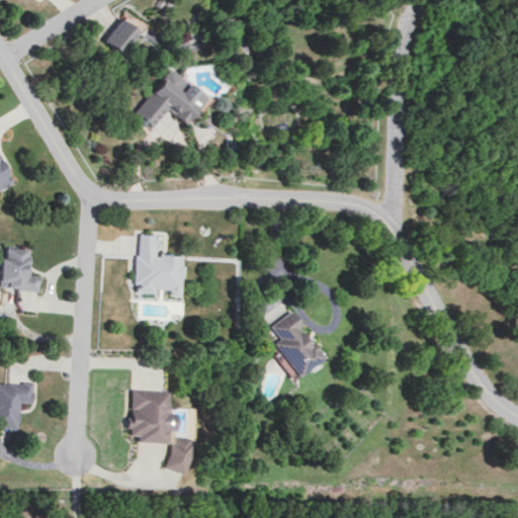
[(140,23),(121,10),(100,41),(118,54),(140,23)]
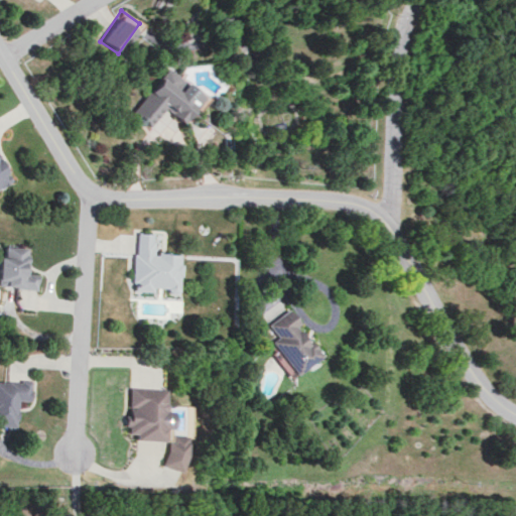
[(147,126),(163,108),(179,122),(201,98),(166,68),(129,110),(147,126)]
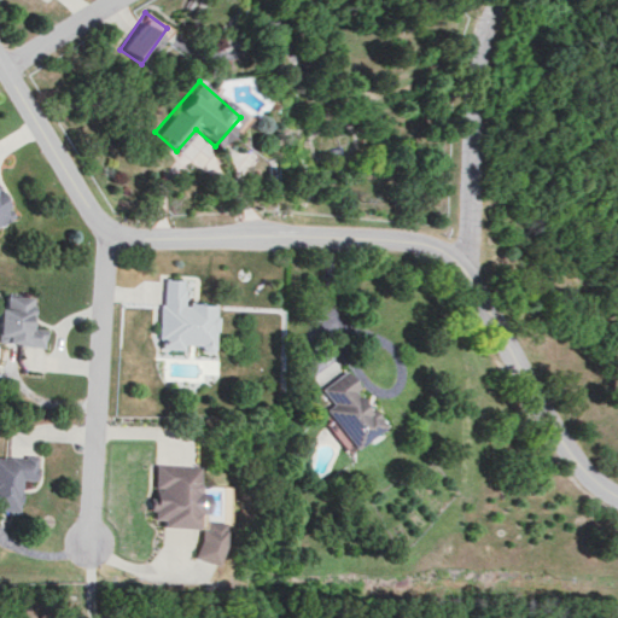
[(215,304),(182,302),(184,279),(163,278),(157,348),(180,350),(180,343),(211,345),(215,304)]
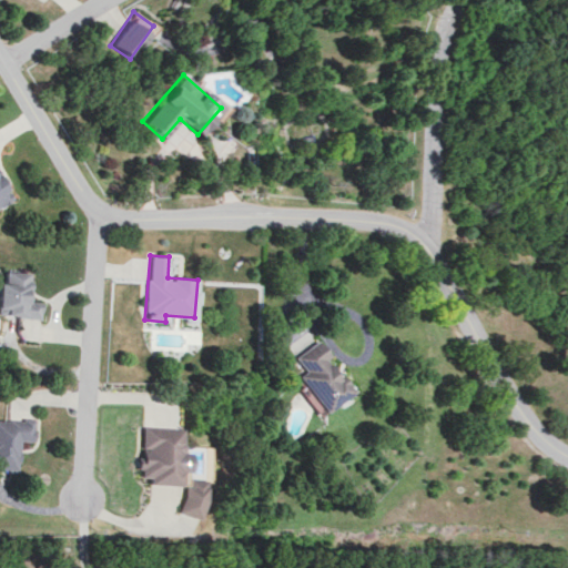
[(29,272),(1,270),(0,281),(0,314),(37,318),(39,301),(27,300),(29,272)]
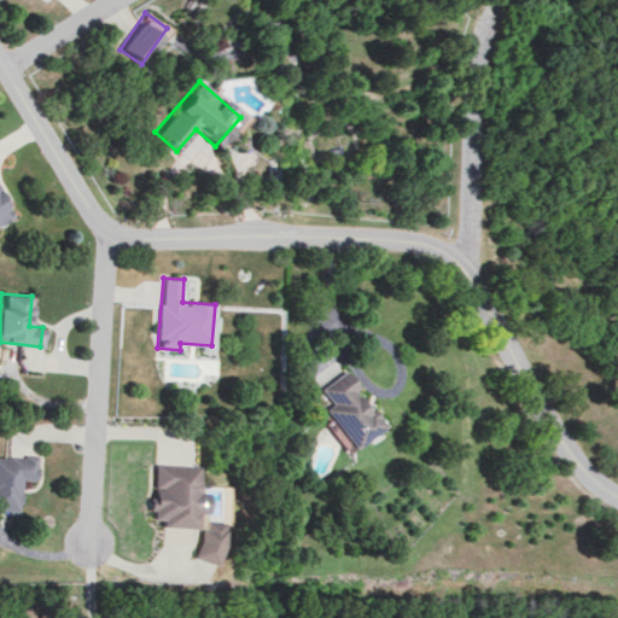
[(382,426),(354,389),(355,388),(343,371),(319,388),(331,403),(324,409),(351,448),(382,426)]
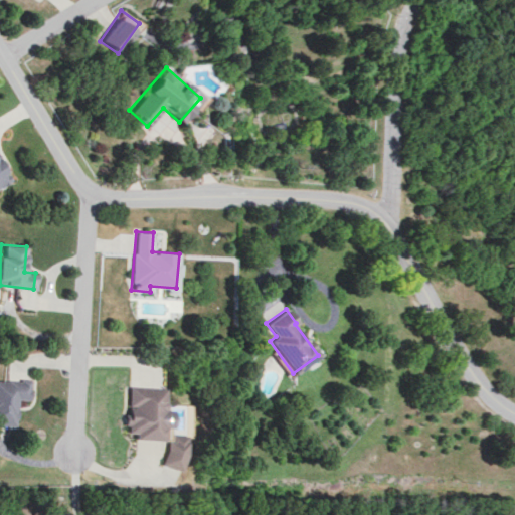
[(28,399),(28,380),(0,378),(0,422),(12,423),(13,399),(28,399)]
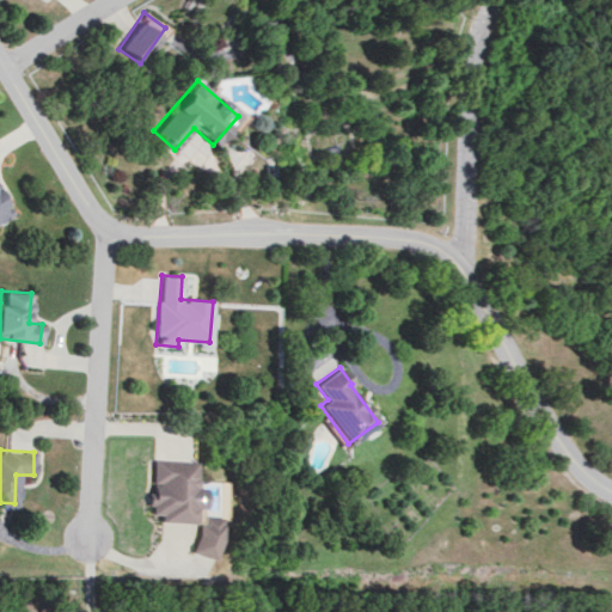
[(195,460),(151,458),(147,513),(157,513),(155,520),(189,522),(189,508),(193,508),(195,460)]
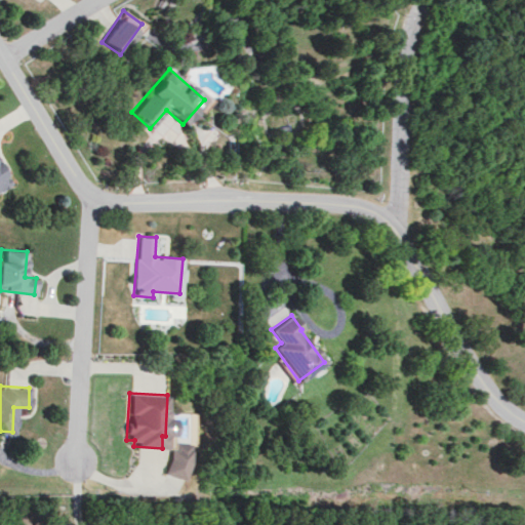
[(190,445),(171,439),(161,473),(179,479),(190,445)]
